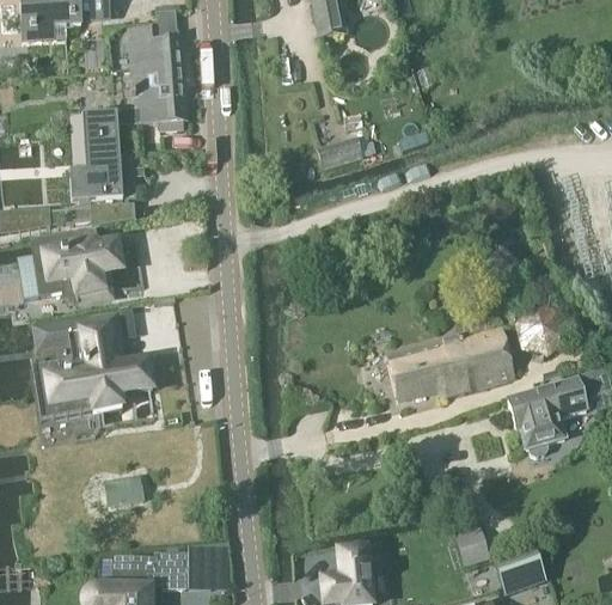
[(23,43),(67,40),(66,24),(80,23),(79,14),(108,12),(106,0),(19,0),(23,43)]
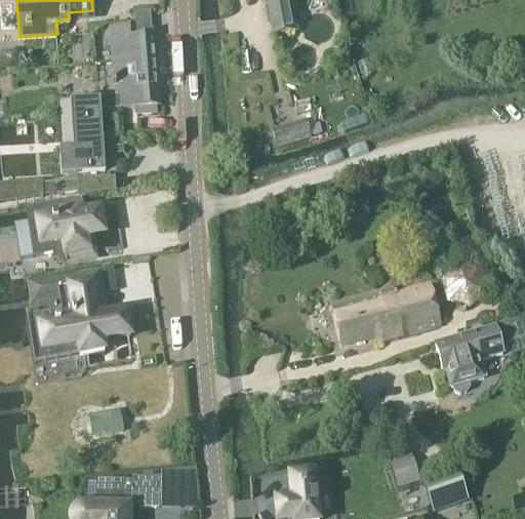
[(267,0),(274,30),(296,26),(294,10),(291,10),(289,0),(267,0)]
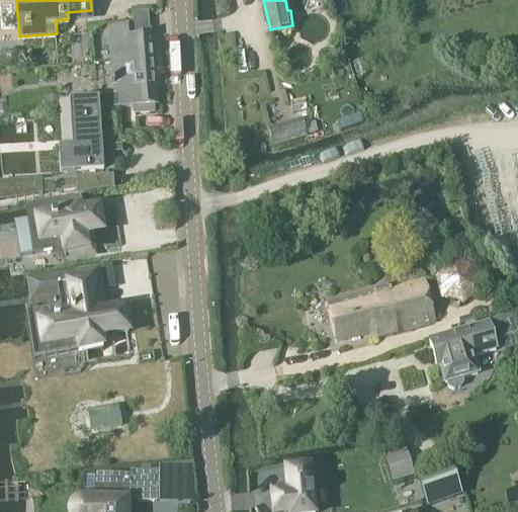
[(134,32),(133,22),(123,23),(107,24),(109,58),(92,59),(92,60),(109,59),(110,74),(108,74),(109,82),(110,82),(111,92),(100,93),(101,105),(107,104),(159,101),(155,31),(134,32)]
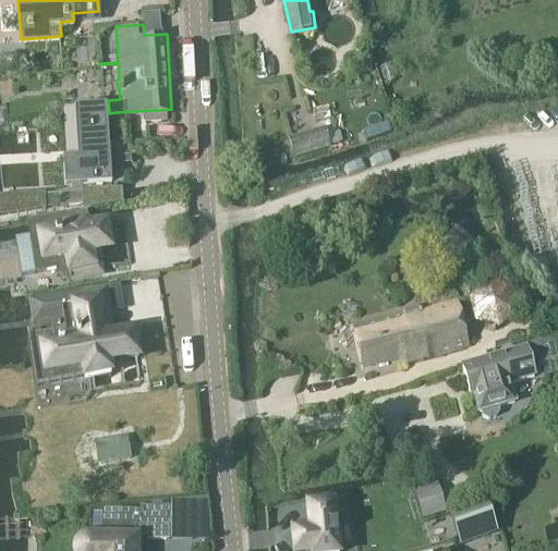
[(47,112),(64,111),(63,99),(47,100),(47,112)]
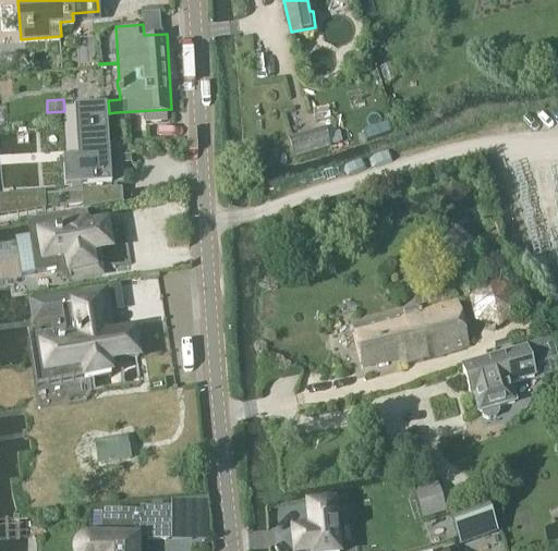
[(109,113),(76,114),(80,158),(65,158),(64,159),(67,194),(48,195),(48,197),(31,198),(32,216),(121,200),(121,199),(145,196),(144,171),(120,172),(116,112),(109,113)]
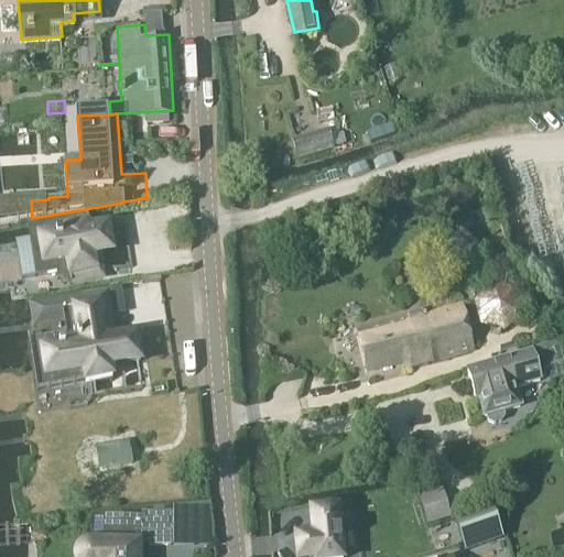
[(294,154),(332,144),(326,123),(289,133),(294,154)]
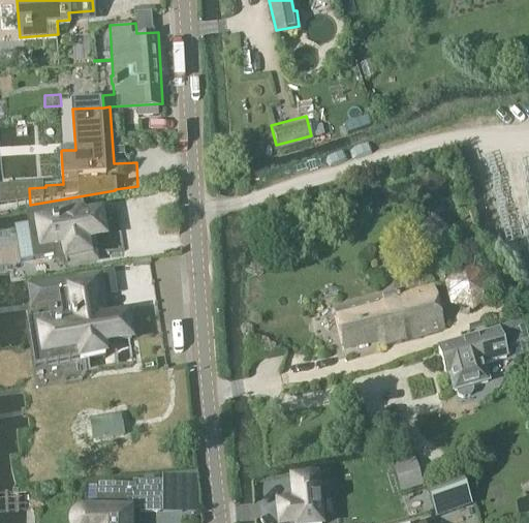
[(59,215),(27,220),(32,254),(55,251),(56,258),(91,252),(88,237),(104,234),(100,209),(84,212),(82,197),(57,202),(59,215)]
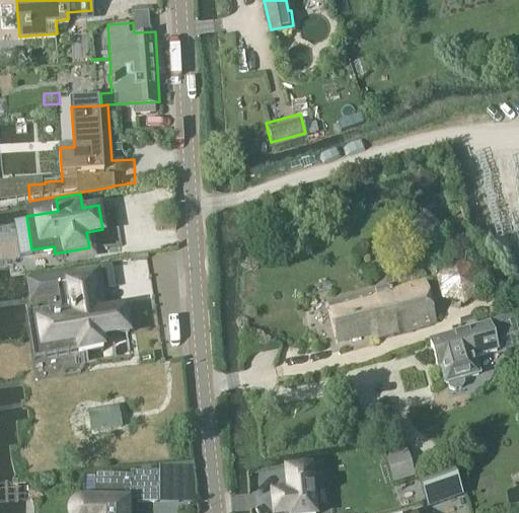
[(464,299),(479,284),(474,264),(453,257),(437,272),(443,293),(464,299)]
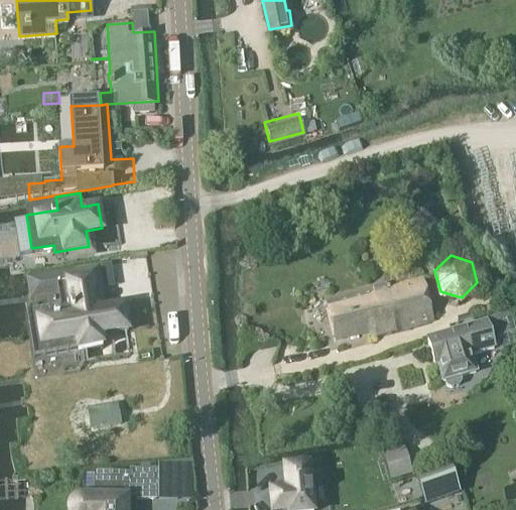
[(100,328),(110,326),(110,331),(127,328),(123,303),(106,306),(106,307),(96,309),(90,266),(66,270),(71,303),(69,303),(71,311),(57,313),(57,311),(52,312),(52,314),(39,316),(44,351),(78,345),(79,347),(102,343),(100,328)]
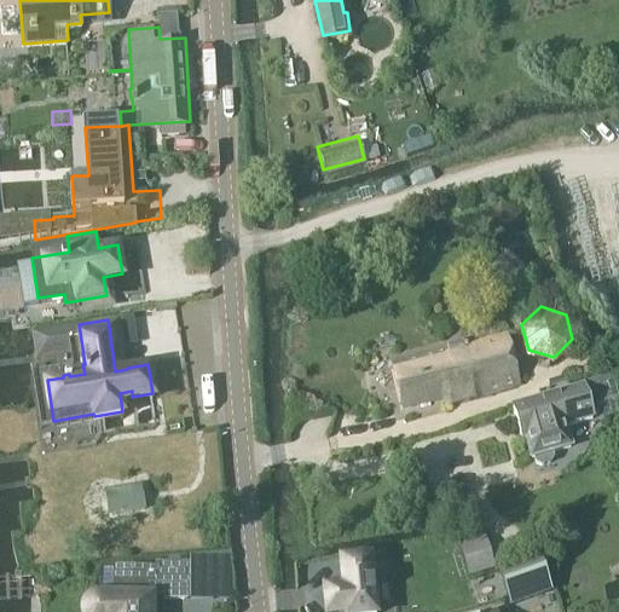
[(79,339),(75,321),(34,328),(36,345),(79,339)]
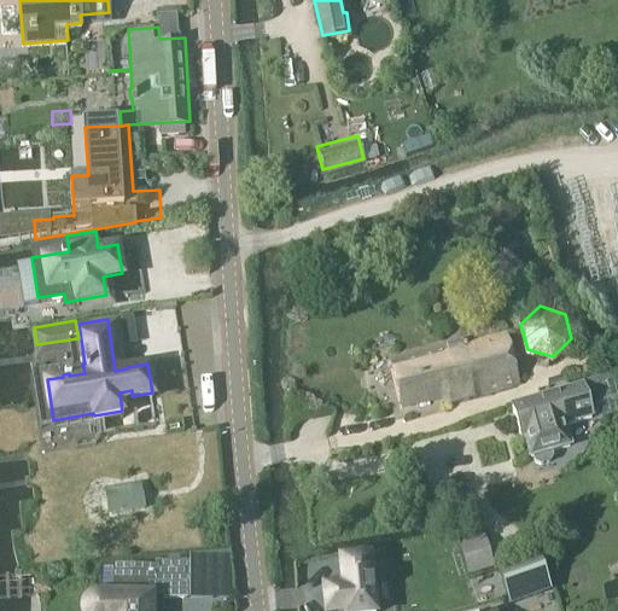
[(520,380),(507,330),(468,339),(467,337),(464,338),(462,336),(447,339),(448,342),(391,358),(402,400),(447,388),(449,400),(520,380)]
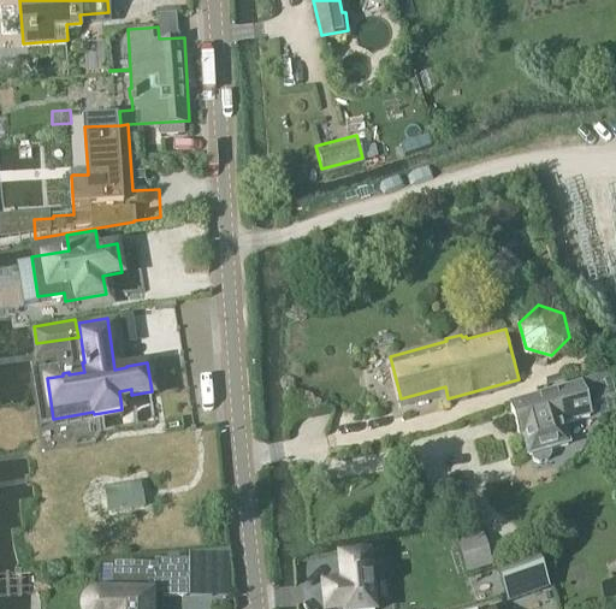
[(567,443),(562,423),(590,415),(586,402),(606,396),(599,373),(510,400),(519,435),(523,433),(528,453),(532,451),(533,456),(539,459),(548,456),(551,450),(550,447),(567,443)]
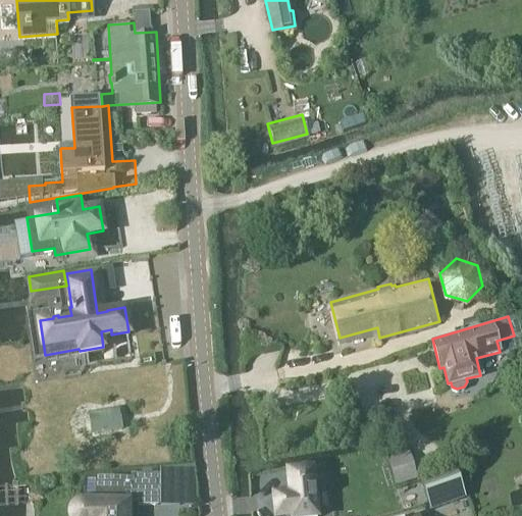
[(91,429),(122,424),(119,403),(88,408),(91,429)]
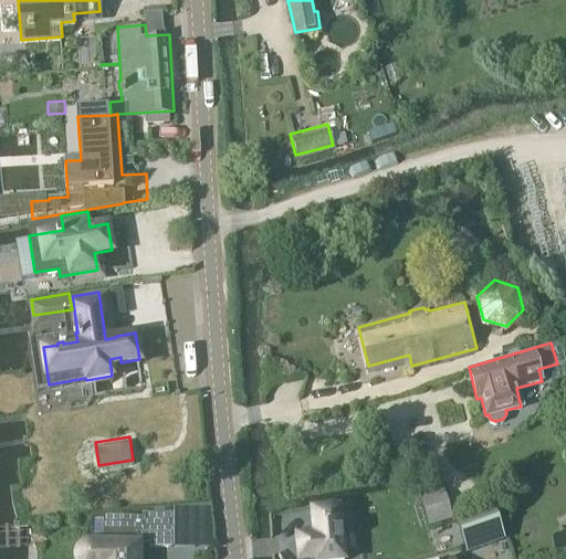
[(419,494),(428,524),(451,517),(443,487),(419,494)]
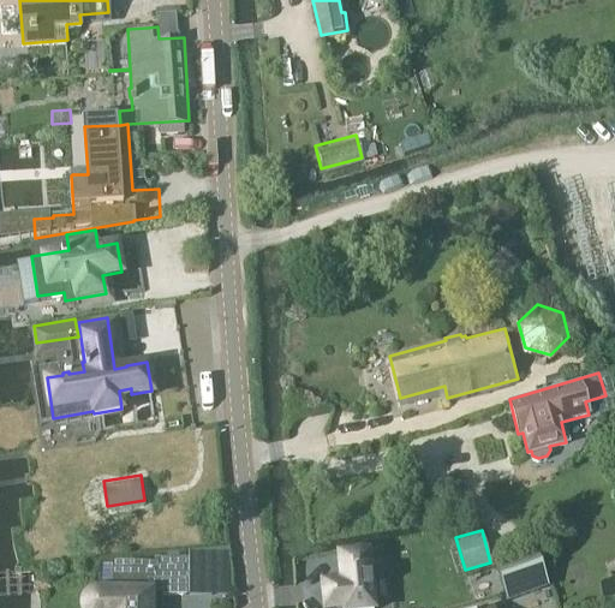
[(344,607),(350,607),(374,606),(368,549),(339,553),(341,578),(323,580),(326,606),(344,604),(344,607)]
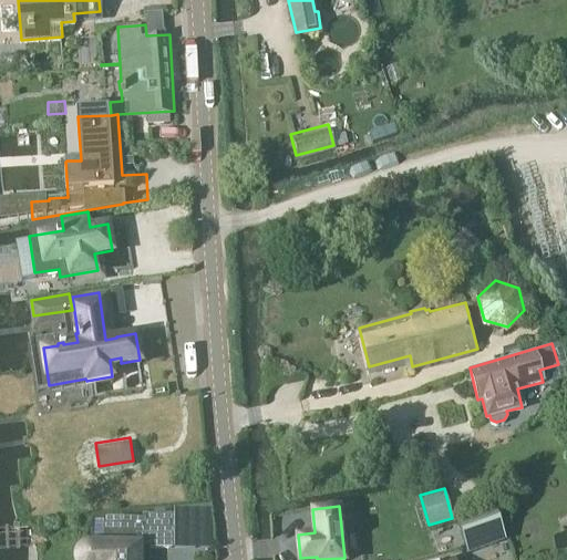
[(467,550),(504,537),(494,509),(457,522),(467,550)]
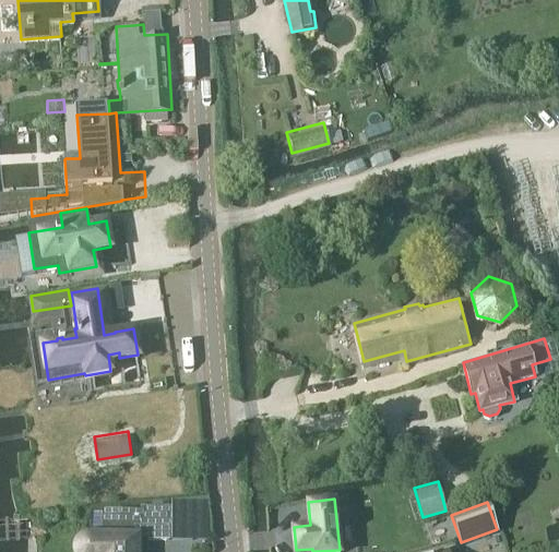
[(167,536),(167,506),(141,506),(141,510),(90,510),(90,512),(103,512),(103,536),(90,536),(88,551),(145,551),(145,537),(167,536)]
